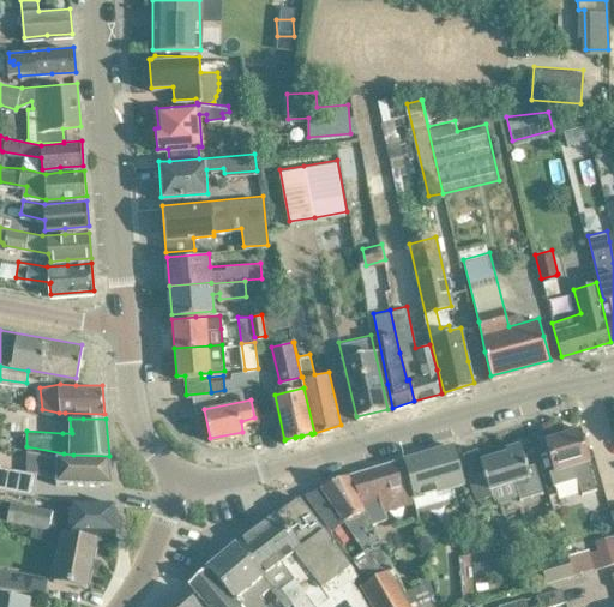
[(596,485),(587,450),(579,427),(546,438),(554,466),(547,468),(552,481),(577,474),(582,488),(596,485)]
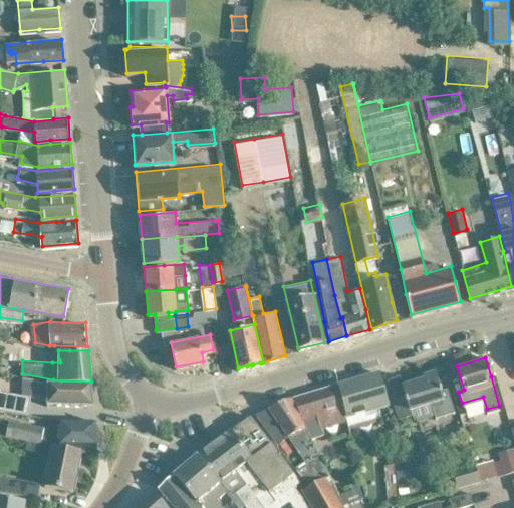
[(447,383),(441,385),(440,385),(435,369),(423,372),(424,375),(402,383),(405,392),(393,396),(399,416),(412,412),(413,415),(418,419),(435,413),(436,416),(455,410),(447,383)]
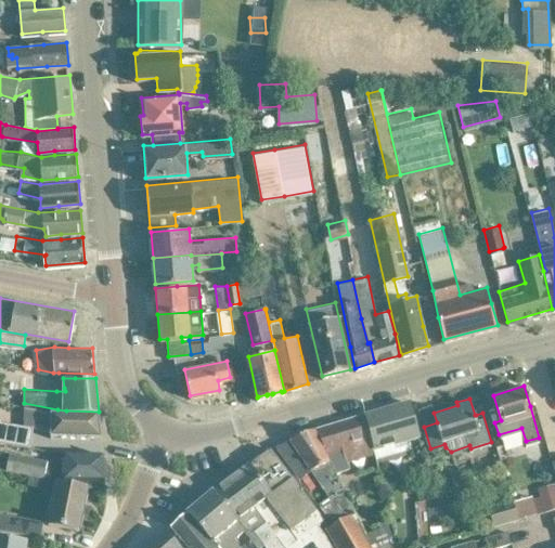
[(368,413),(374,447),(418,434),(409,400),(366,412),(368,413)]
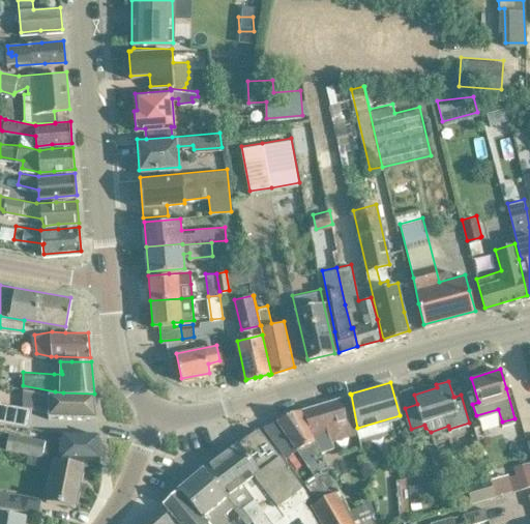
[(96,416),(94,394),(63,393),(55,391),(23,385),(23,404),(32,406),(49,410),(49,415),(96,416)]
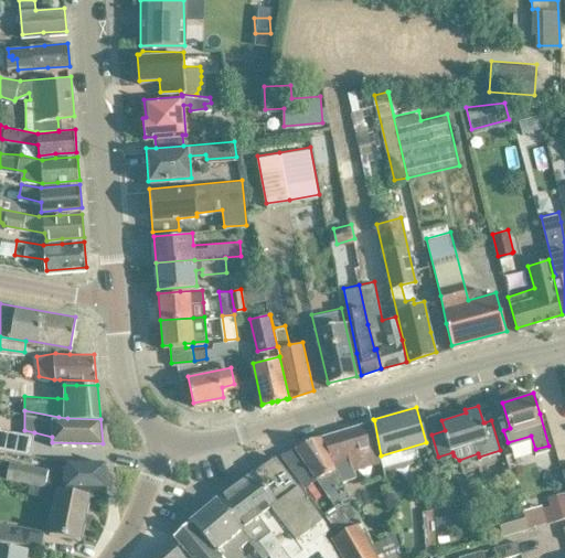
[(381,455),(374,420),(373,419),(320,435),(342,479),(355,474),(354,469),(382,460),(381,455)]
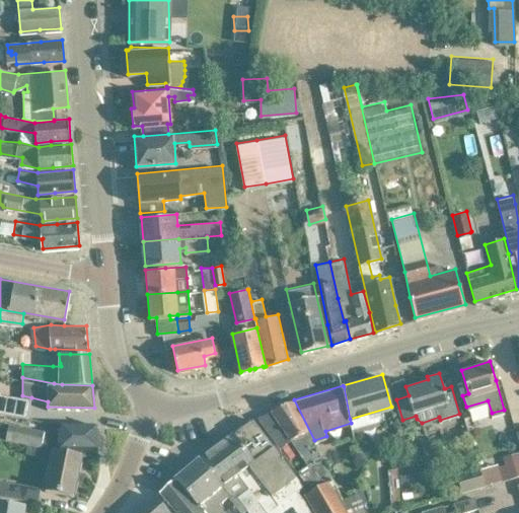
[(0,392),(0,411),(12,414),(28,417),(31,398),(21,396),(0,392)]
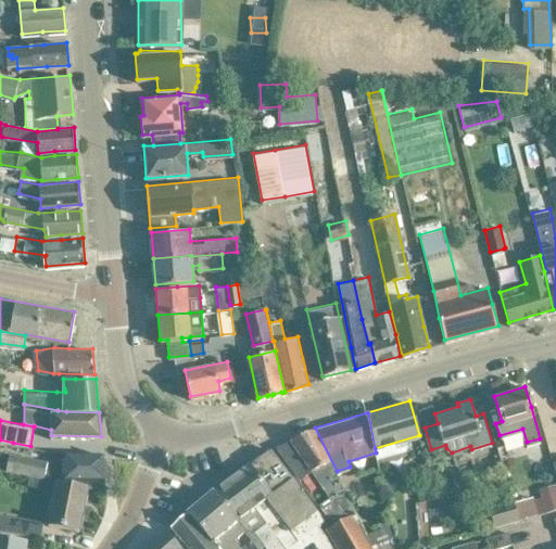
[(366,532),(337,471),(315,428),(290,438),(291,439),(279,445),(278,444),(275,445),(300,479),(312,470),(330,497),(320,505),(335,524),(327,528),(339,548),(374,548),(370,541),(366,532)]
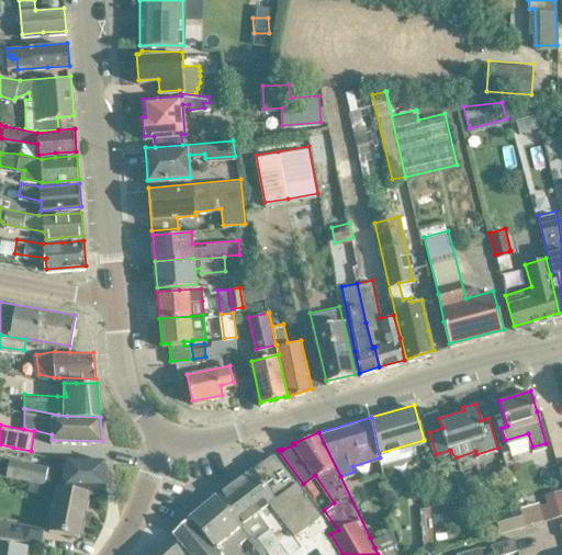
[(33,462),(35,451),(13,448),(11,457),(1,455),(0,459),(0,472),(30,478),(65,486),(108,486),(107,475),(104,474),(103,469),(105,468),(104,457),(78,456),(66,456),(66,468),(33,462)]
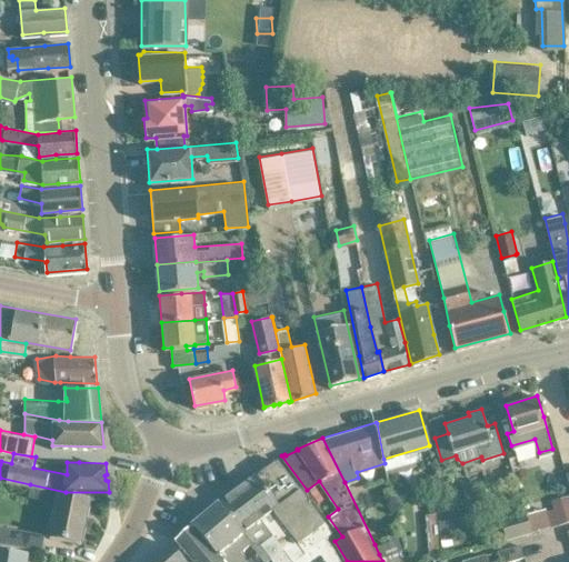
[(218,501),(251,542),(266,560),(272,555),(278,561),(341,561),(339,557),(333,545),(327,535),(332,532),(277,458),(218,501)]
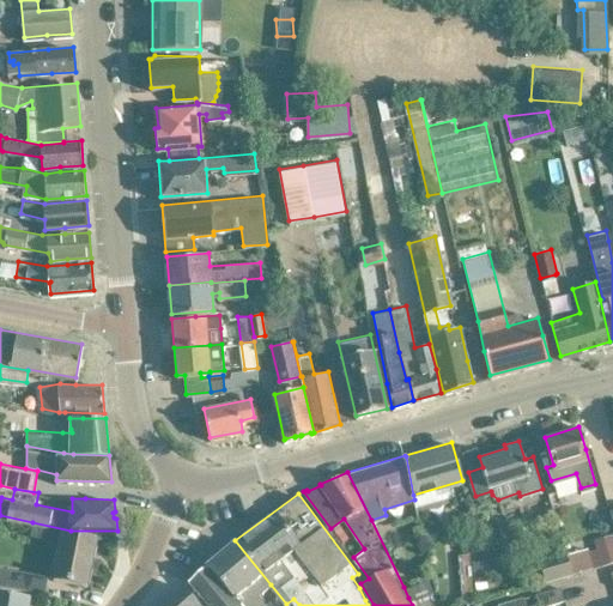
[(612,557),(612,528),(592,535),(595,545),(589,546),(594,563),(612,557)]
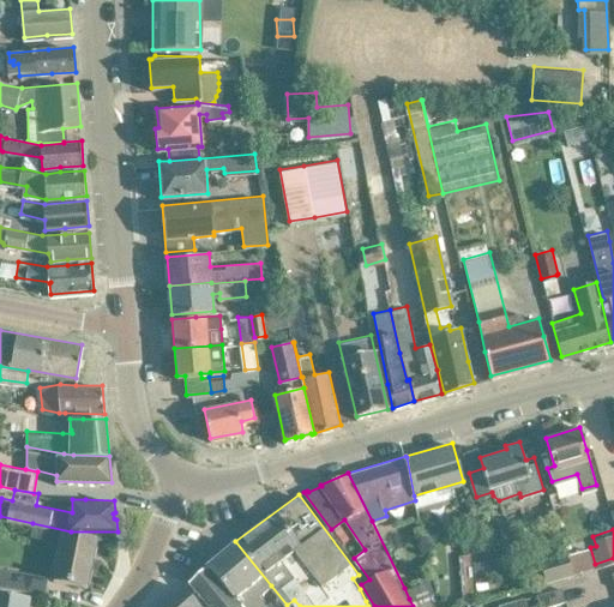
[(91,545),(95,545),(97,538),(62,530),(53,577),(86,584),(94,554),(90,554),(91,545)]
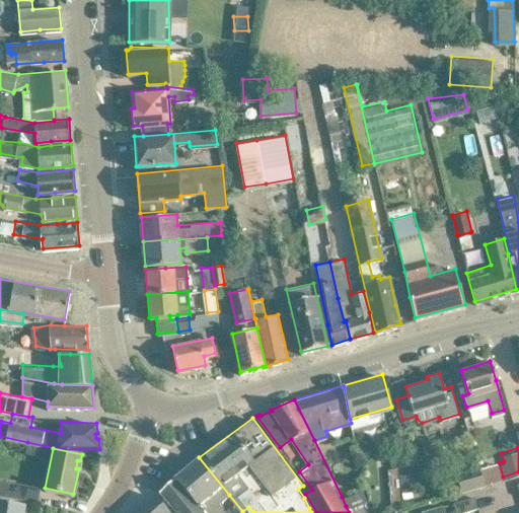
[(220,502),(229,495),(199,457),(174,478),(206,512),(234,512),(229,506),(226,509),(220,502)]
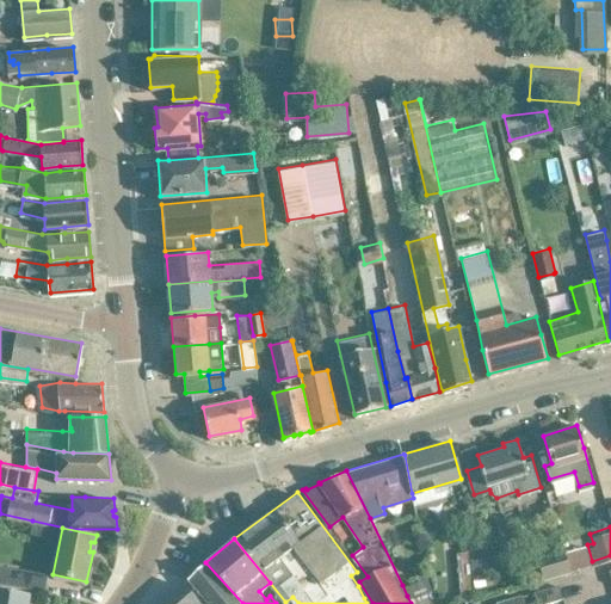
[(542,577),(571,568),(566,549),(537,559),(542,577)]
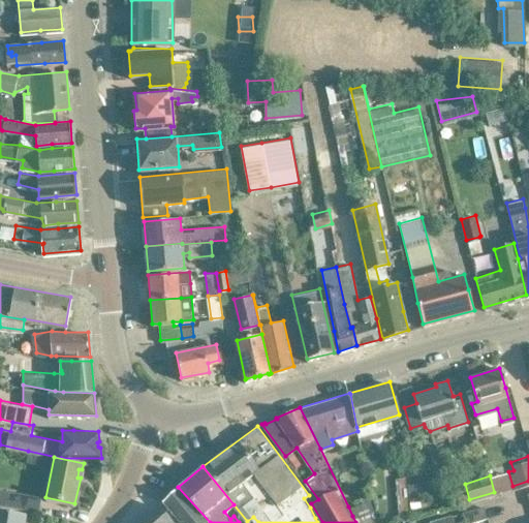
[(394,508),(403,504),(399,486),(389,488),(394,508)]
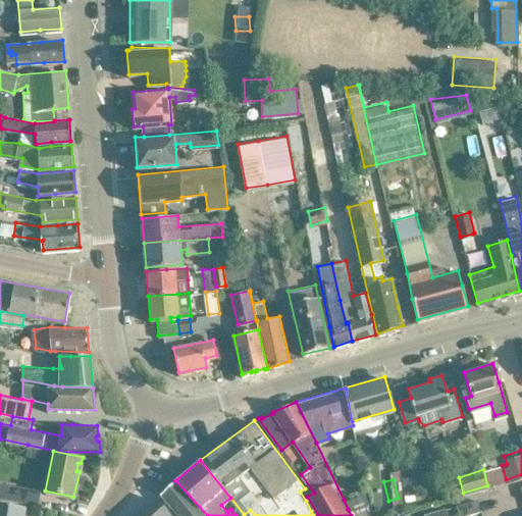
[(178,515),(207,515),(175,480),(160,494),(161,494),(160,495),(178,515)]
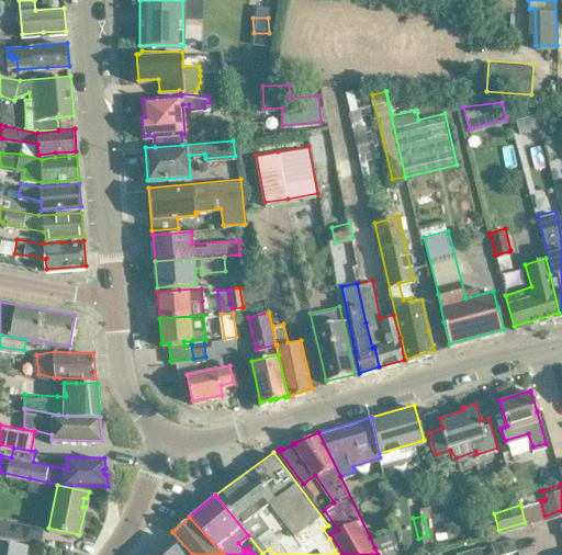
[(44,524),(0,518),(0,534),(42,542),(44,524)]
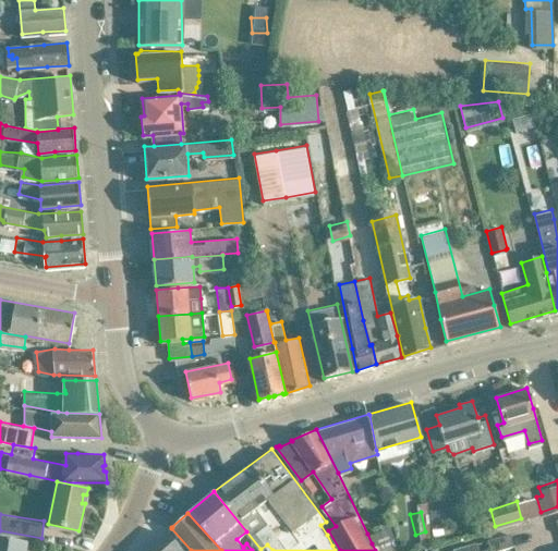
[(380,541),(391,538),(396,537),(388,517),(384,519),(381,524),(383,527),(367,534),(372,543),(380,541)]
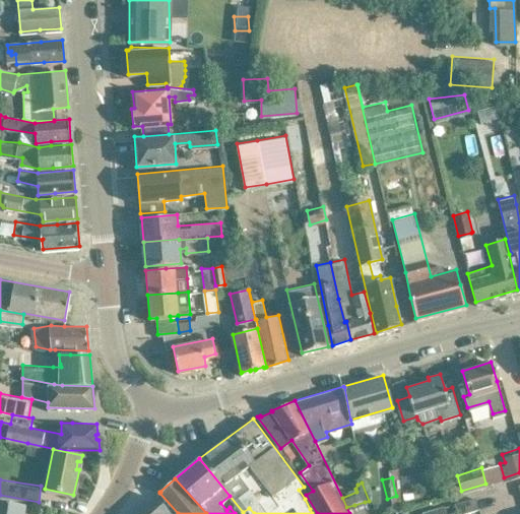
[(414,486),(402,488),(403,496),(415,495),(414,486)]
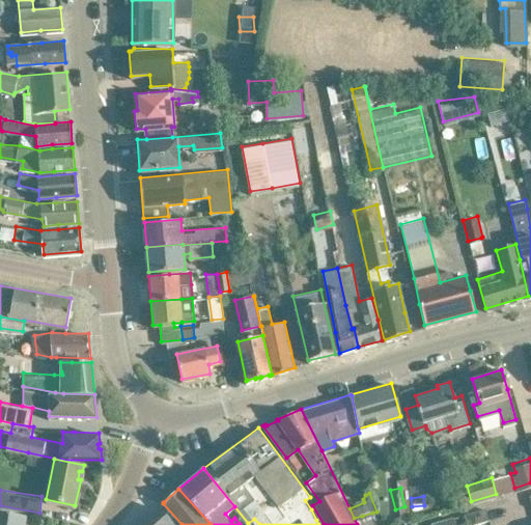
[(137,524),(175,524),(159,506),(140,523),(137,524)]
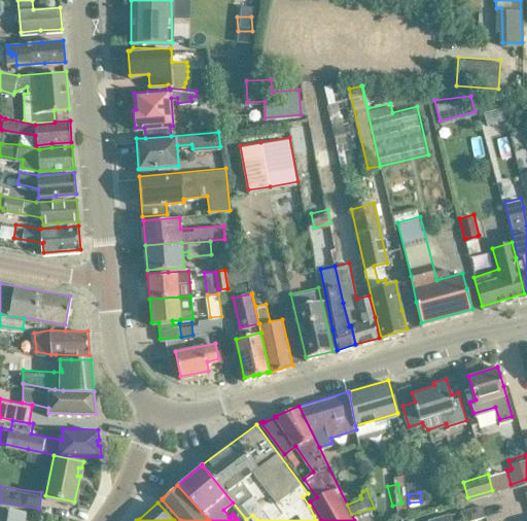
[(482,502),(462,508),(460,509),(463,520),(465,520),(486,514),(482,502)]
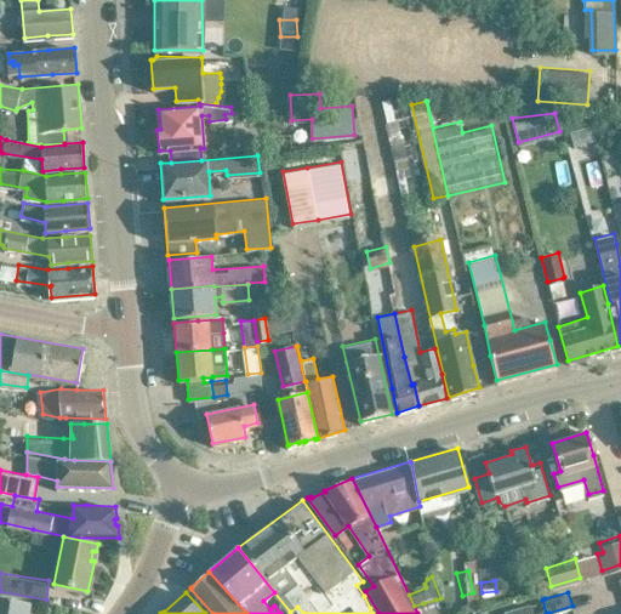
[(0,613),(28,613),(30,602),(0,597),(0,613)]
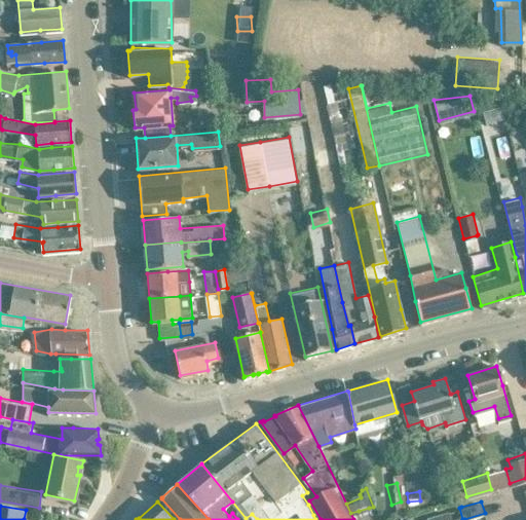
[(350,513),(353,519),(373,519),(369,508),(359,511),(350,513)]
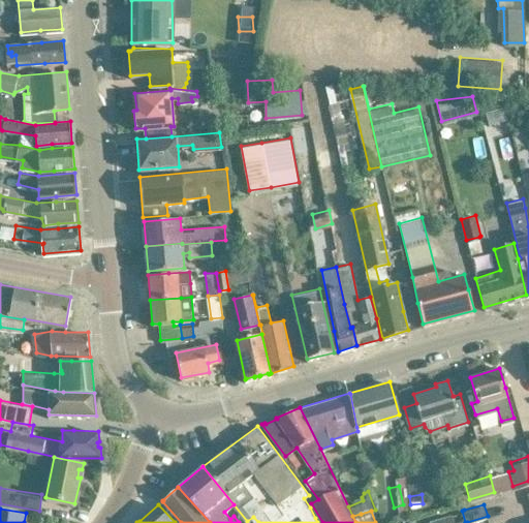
[(440,517),(441,522),(452,522),(454,522),(450,514),(440,517)]
